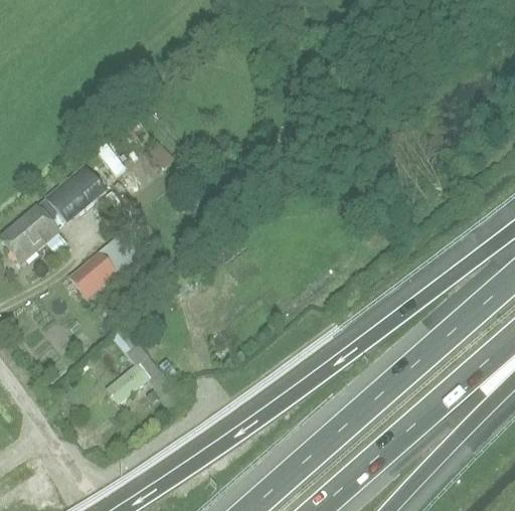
[(175,158),(157,140),(147,150),(165,168),(175,158)]
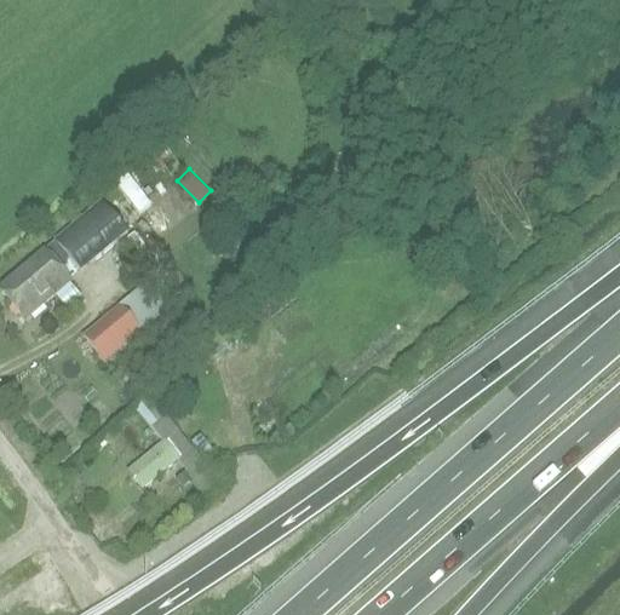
[(115,180),(139,211),(151,201),(127,171),(115,180)]
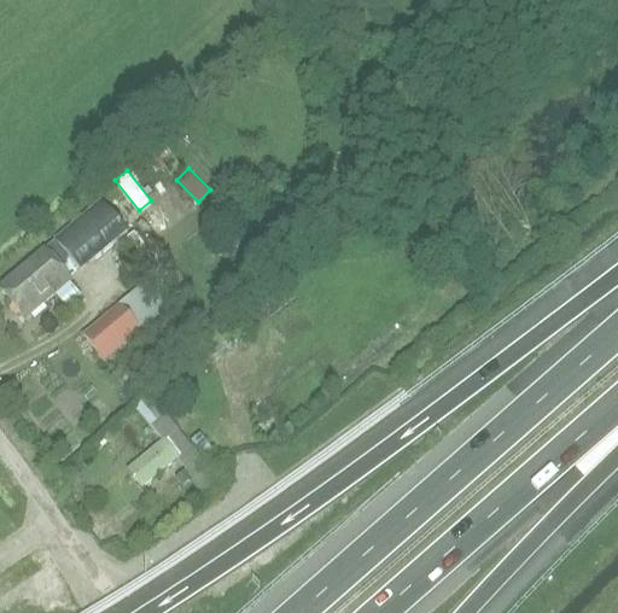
[(56,238),(45,247),(42,245),(0,281),(0,286),(24,316),(70,278),(60,267),(71,257),(80,267),(127,228),(101,198),(54,238),(56,238)]
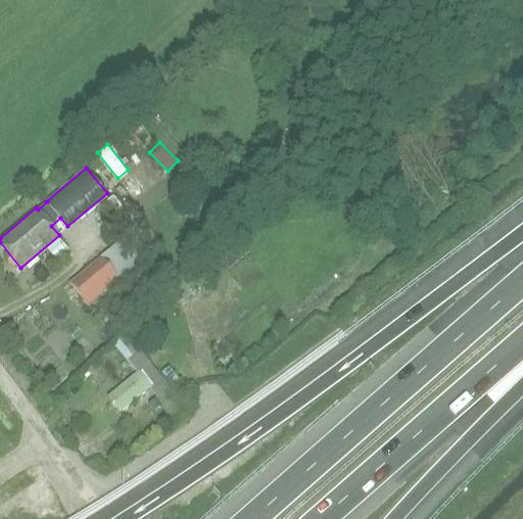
[(100,254),(68,281),(88,303),(119,278),(100,254)]
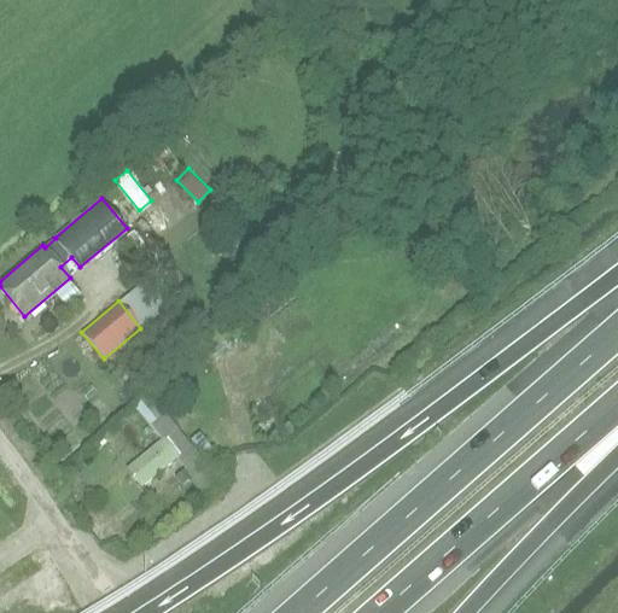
[(144,390),(130,401),(162,436),(127,466),(143,484),(176,456),(205,489),(221,476),(144,390)]
